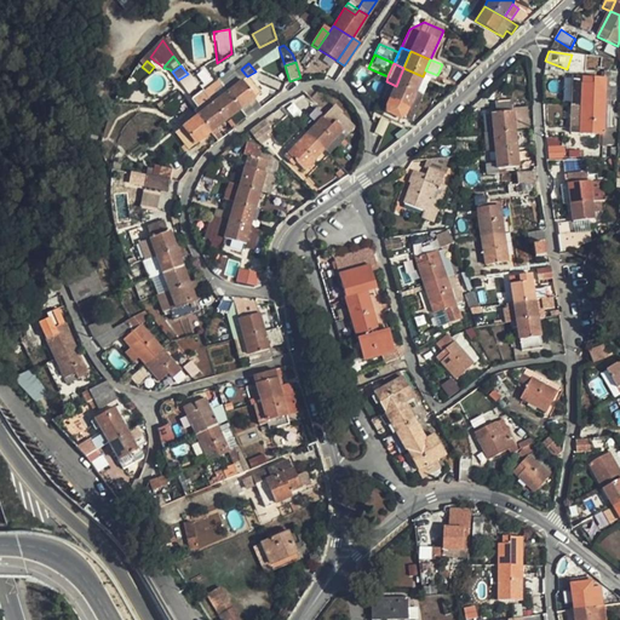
[(403,68),(396,86),(415,93),(423,76),(403,68)]
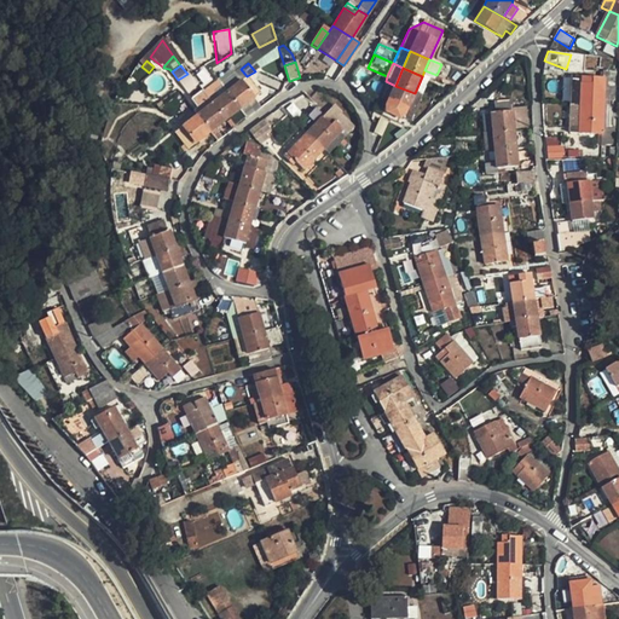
[(226,80),(223,76),(217,82),(225,93),(247,76),(241,69),(226,80)]
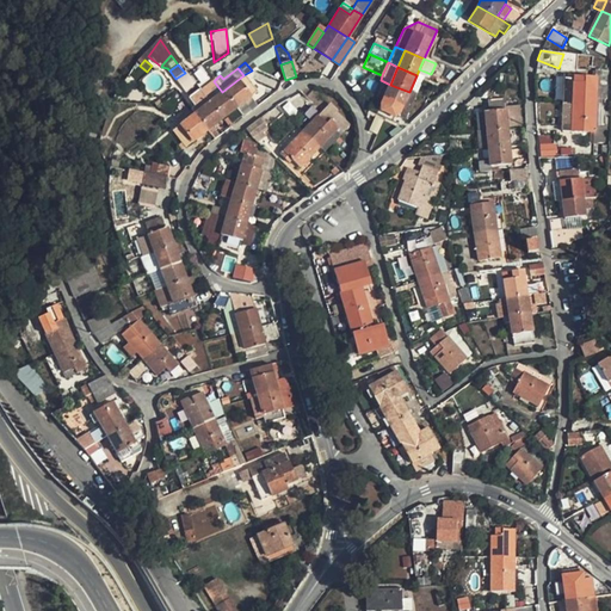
[(264,86),(252,71),(244,75),(255,93),(264,86)]
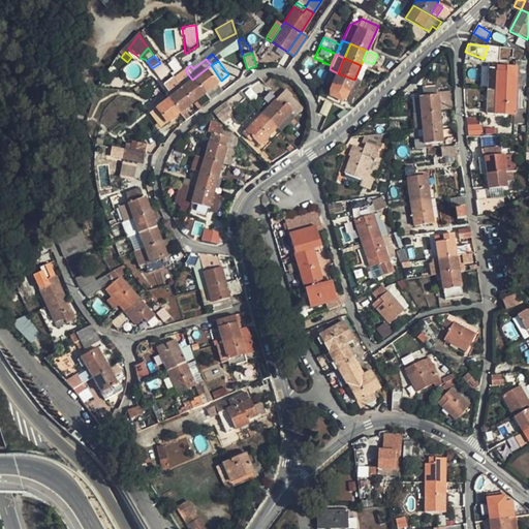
[(515,61),(515,66),(516,66),(515,83),(525,83),(526,61),(515,61)]
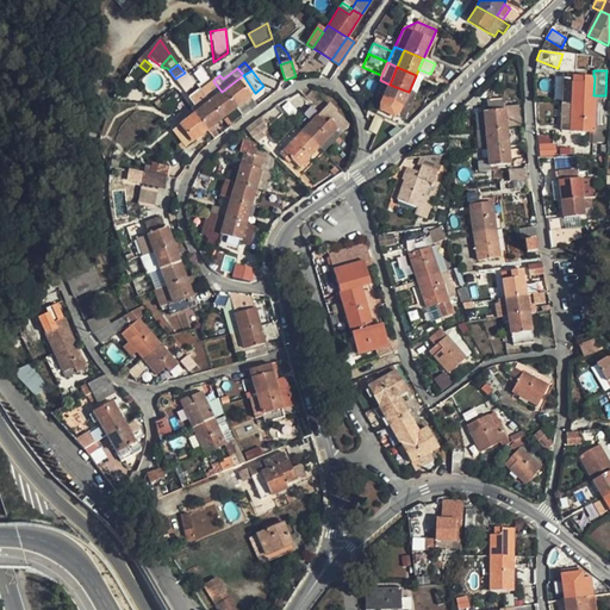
[(243,75),(222,92),(235,109),(255,93),(243,75)]
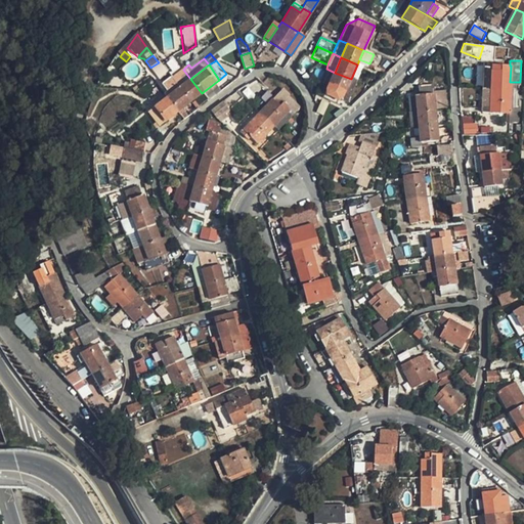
[(357,82),(364,67),(357,64),(351,79),(357,82)]
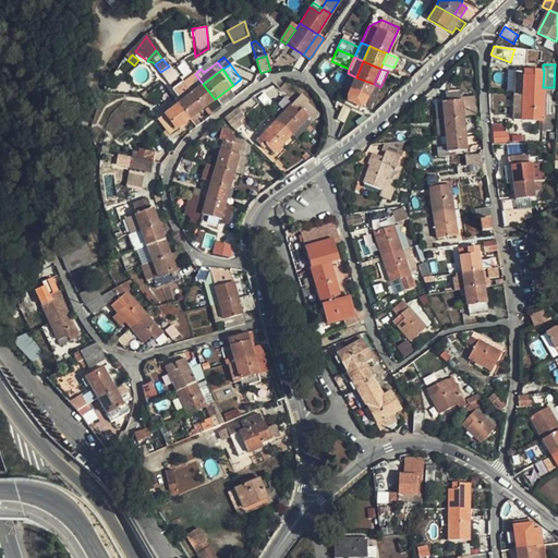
[(543,70),(524,70),(523,96),(543,96),(543,87),(544,70),(543,70)]
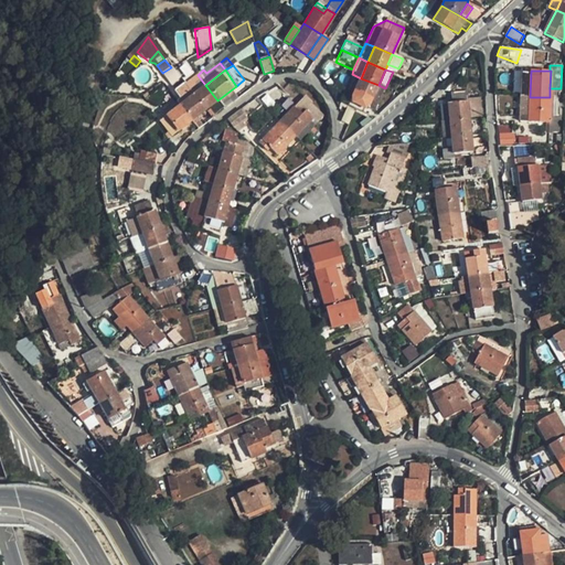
[(198,75),(184,85),(192,95),(205,85),(198,75)]
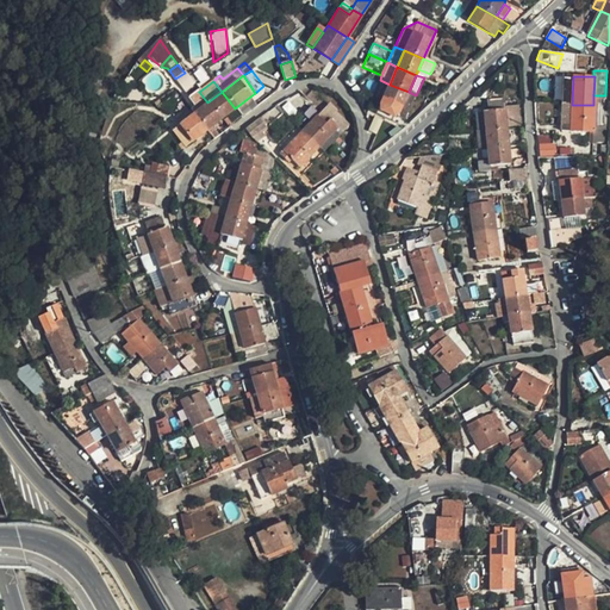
[(383,99),(402,107),(404,103),(409,92),(390,85),(383,99)]
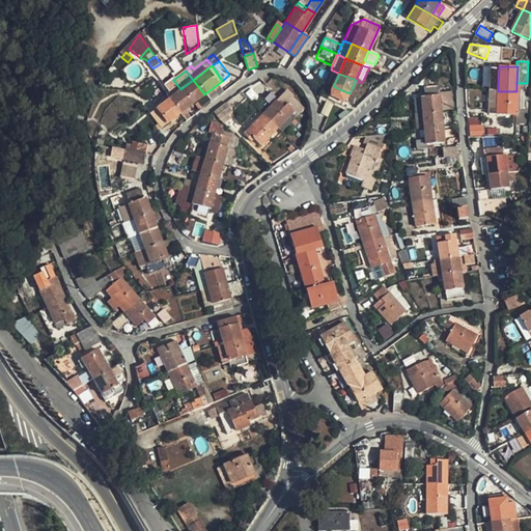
[(169,83),(176,92),(180,89),(173,80),(169,83)]
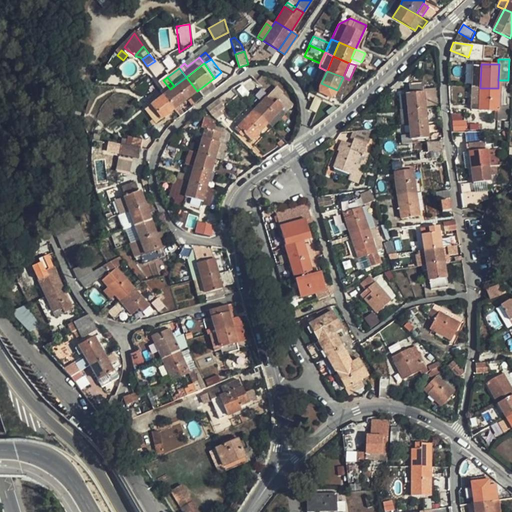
[(186,77),(174,86),(185,100),(186,99),(197,91),(186,77)]
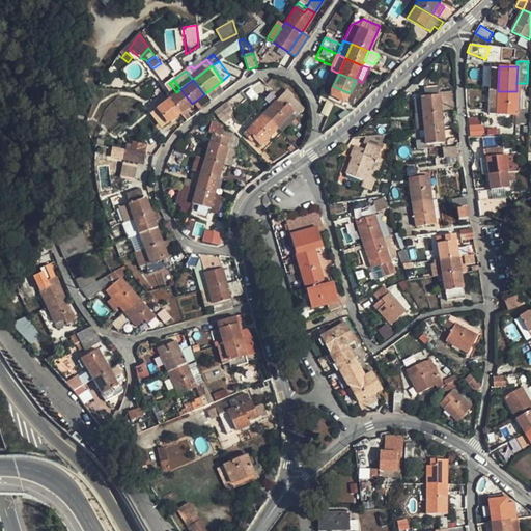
[(350,93),(346,101),(353,104),(362,83),(356,80),(352,89),(350,93)]
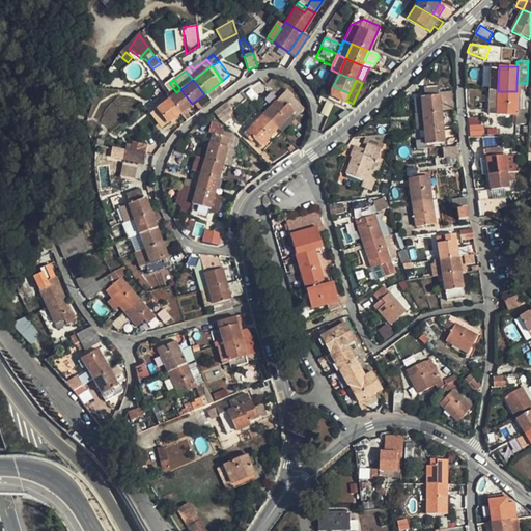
[(211,102),(228,88),(222,81),(204,94),(208,100),(211,102)]
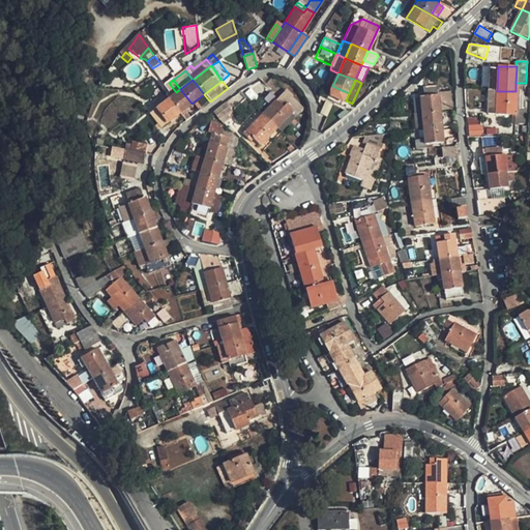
[(516,83),(516,91),(522,91),(528,91),(528,83),(526,83),(516,83)]
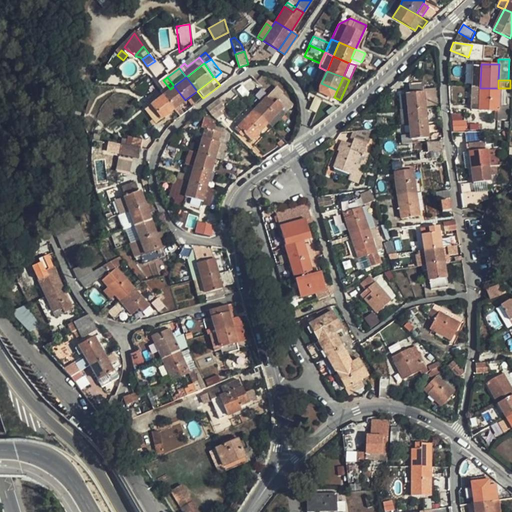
[(334,97),(337,90),(321,83),(316,95),(331,103),(334,97)]
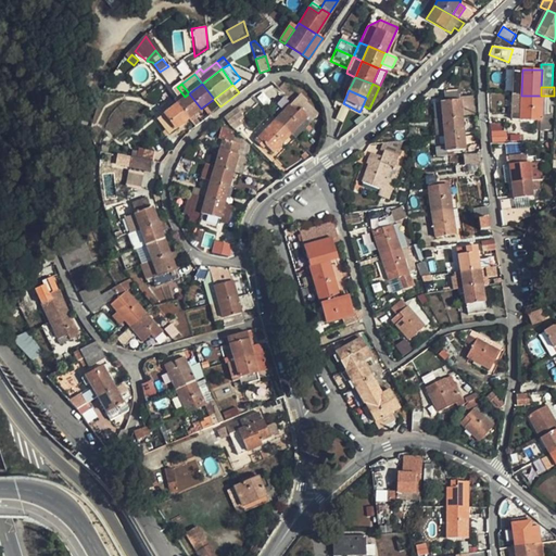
[(447,103),(462,101),(460,92),(446,93),(447,103)]
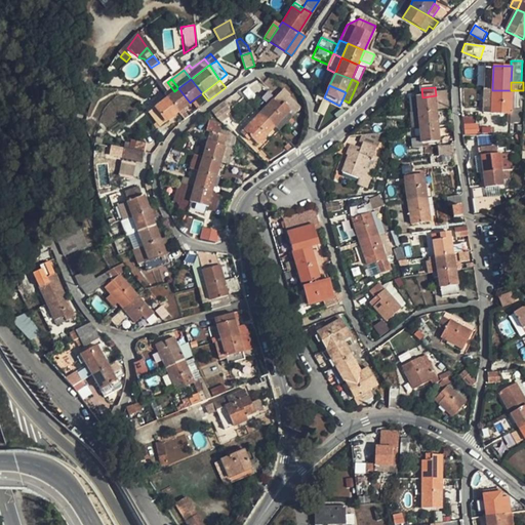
[(167,97),(178,111),(190,103),(178,88),(174,91),(167,97)]
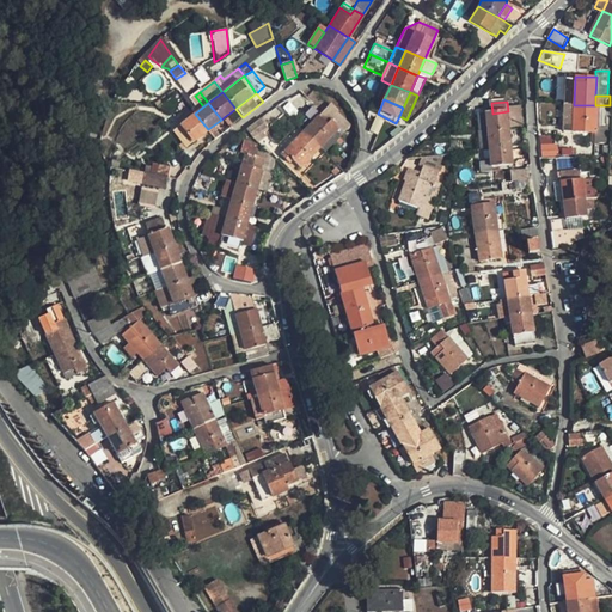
[(595,134),(595,105),(574,105),(574,127),(574,134),(589,134),(595,134)]
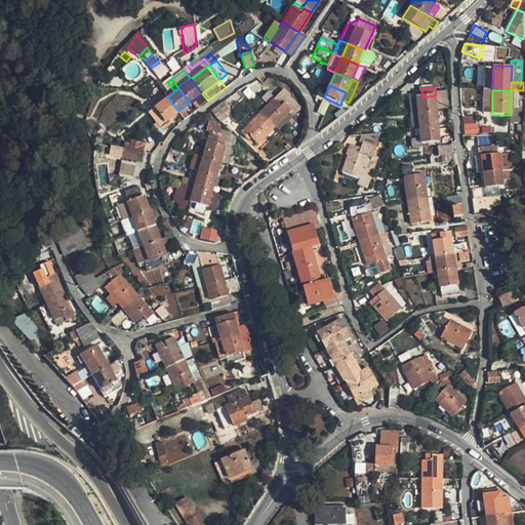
[(517,107),(517,90),(511,90),(511,115),(506,115),(506,122),(520,122),(520,107),(517,107)]
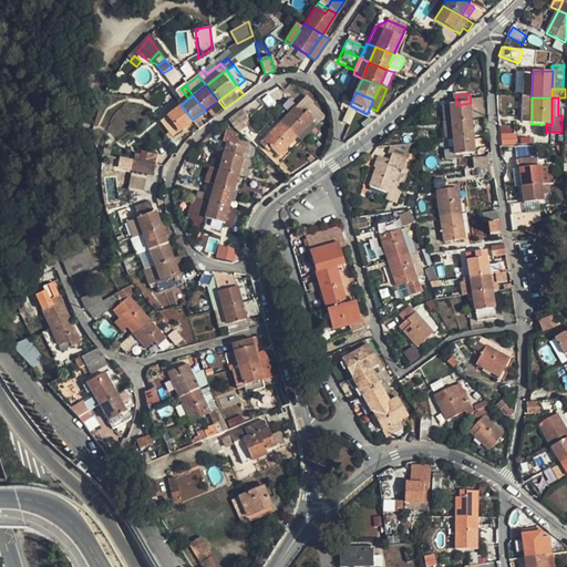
[(223,106),(218,101),(206,110),(207,112),(209,111),(213,115),(223,106)]
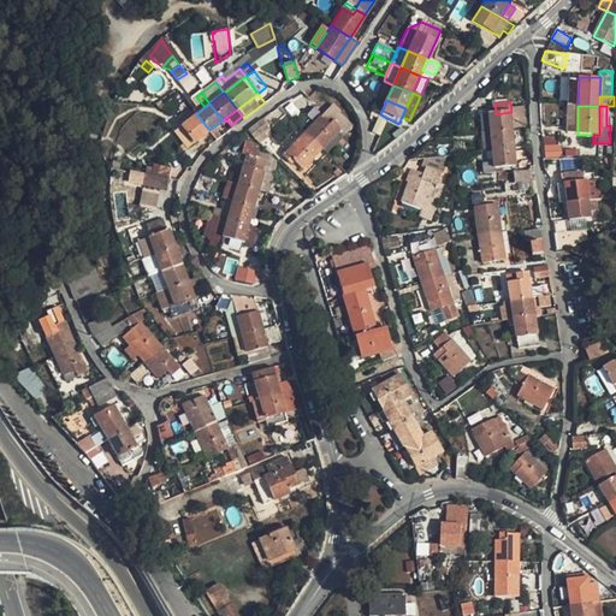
[(514,130),(531,129),(528,110),(511,112),(514,130)]
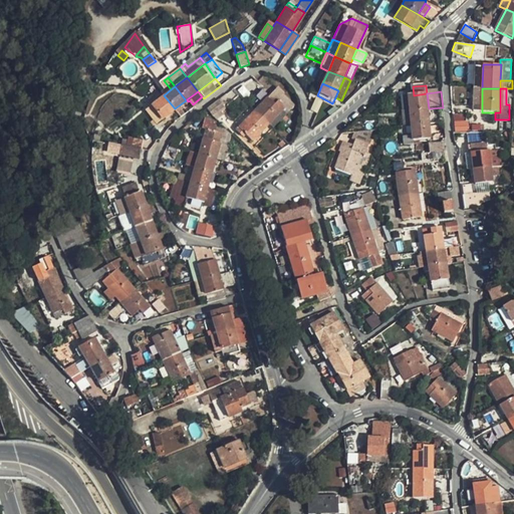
[(267,98),(273,103),(276,100),(277,99),(272,93),(267,98)]
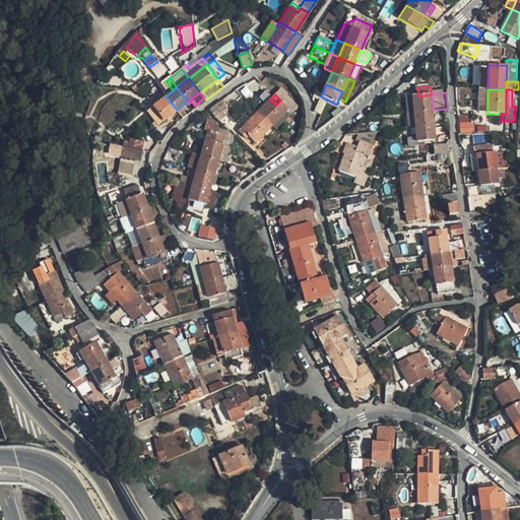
[(412,98),(414,112),(434,110),(432,94),(418,96),(412,98)]
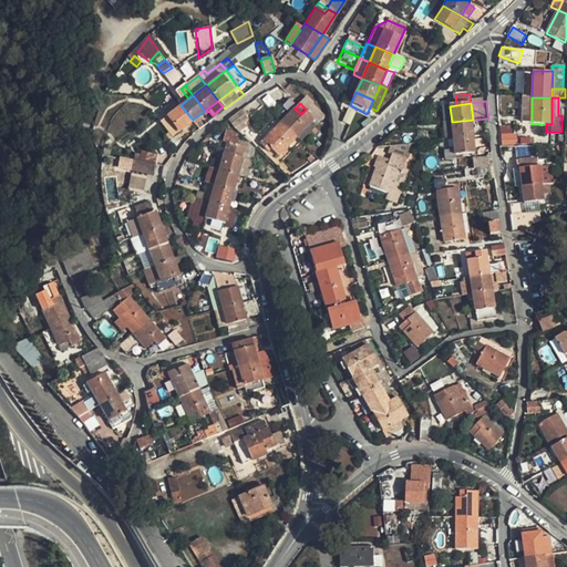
[(306,110),(305,111),(312,119),(318,123),(325,116),(311,104),(306,110)]
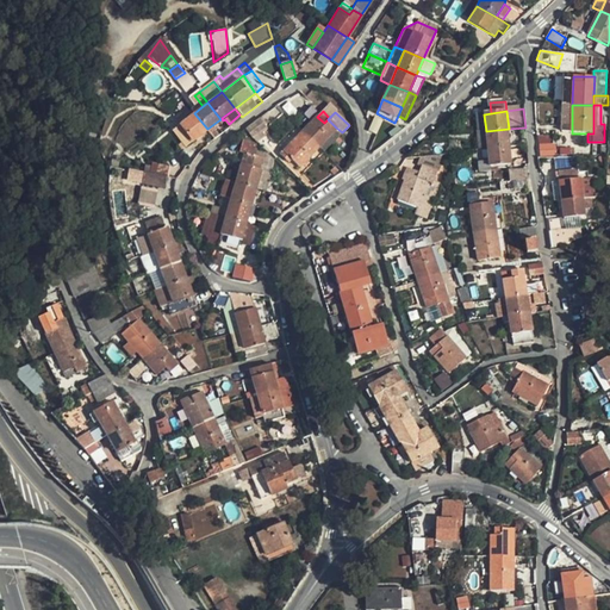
[(192,141),(207,129),(194,113),(180,124),(192,141)]
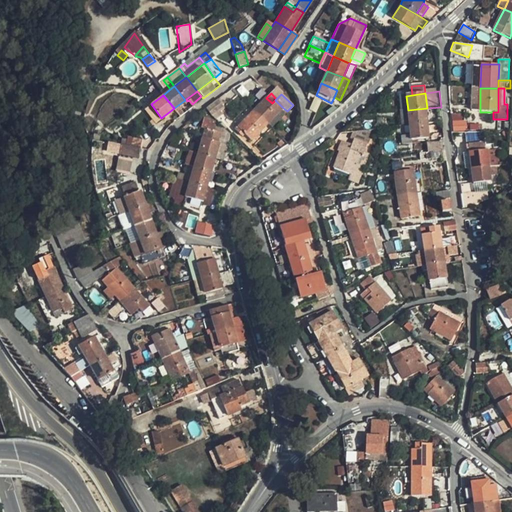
[(400,111),(408,110),(406,96),(398,97),(400,111)]
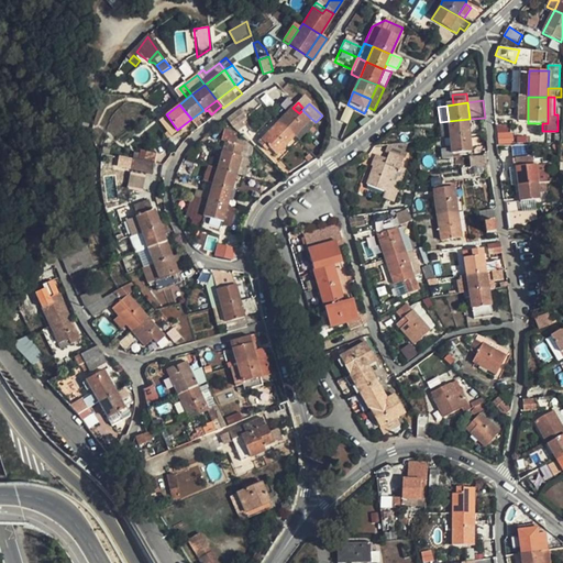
[(278,121),(294,135),(310,118),(302,110),(299,113),(293,108),(291,107),(278,121)]
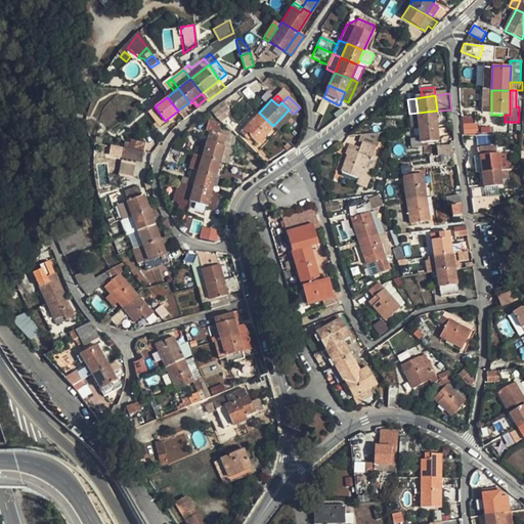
[(183,120),(195,111),(189,102),(178,111),(183,120)]
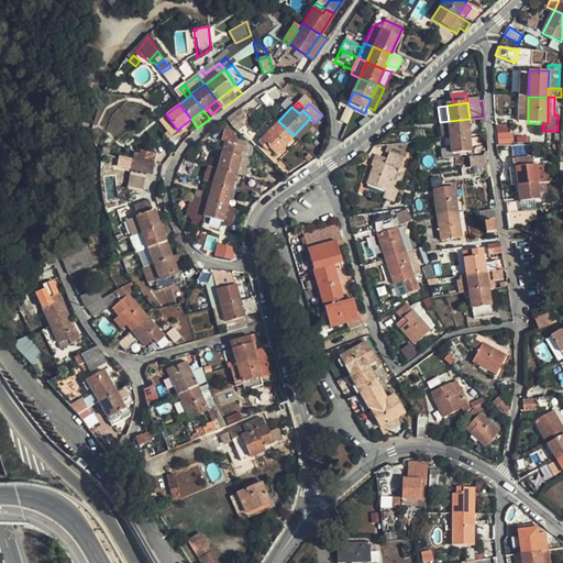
[(245,118),(239,111),(227,120),(235,128),(245,118)]
